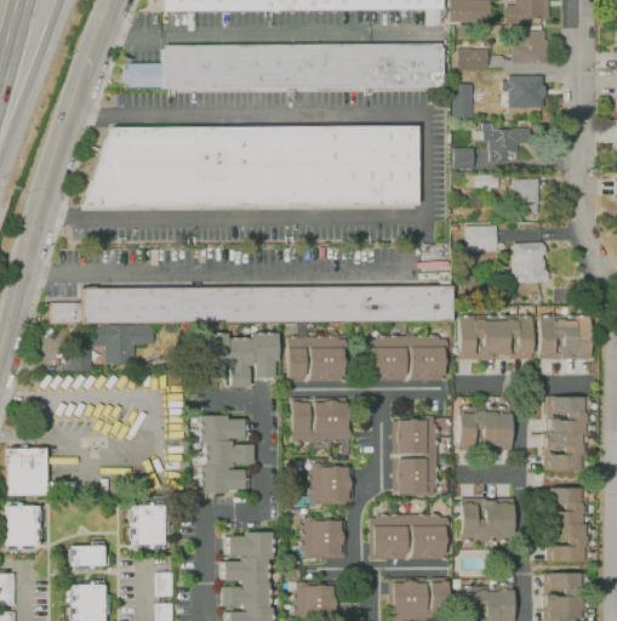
[(443,0),(443,9),(164,11),(164,0),(443,0)]
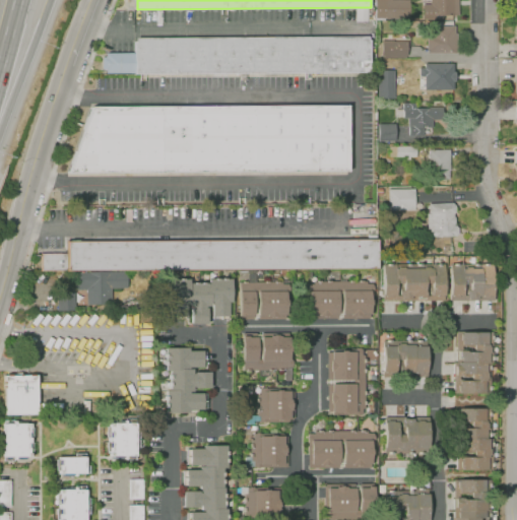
[(410,0),(410,16),(377,16),(377,0),(410,0)]
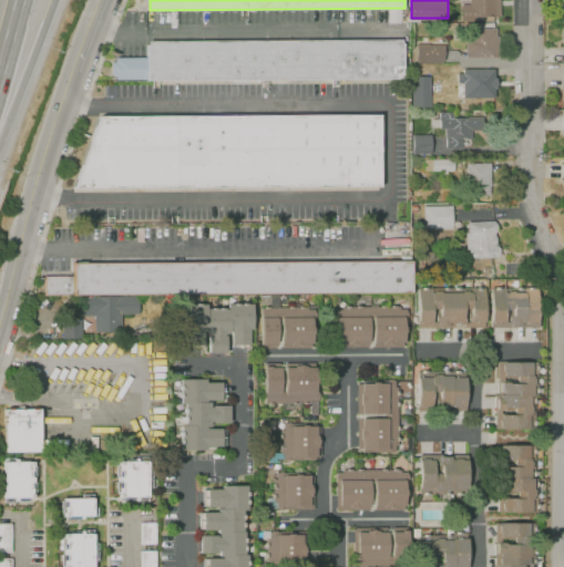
[(464,19),(485,19),(485,14),(502,13),(502,0),(472,0),(472,2),(464,2),(464,19)]
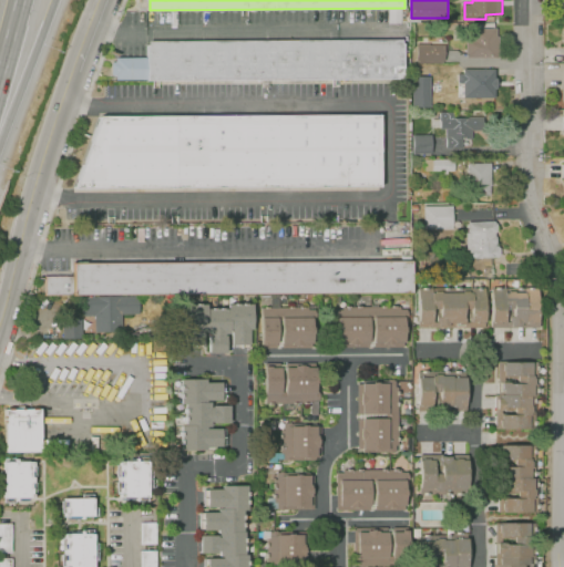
[(470,55),(502,55),(501,34),(500,34),(500,26),(477,26),(477,39),(470,39),(470,55)]
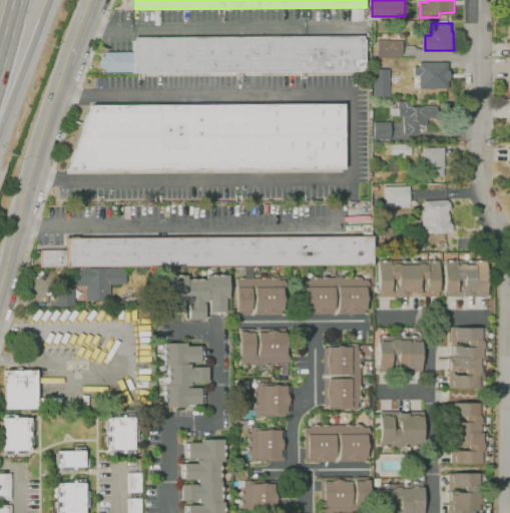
[(137,37),(367,35),(367,71),(107,73),(107,68),(103,68),(103,56),(107,56),(107,52),(134,52),(134,40),(137,40),(137,37)]
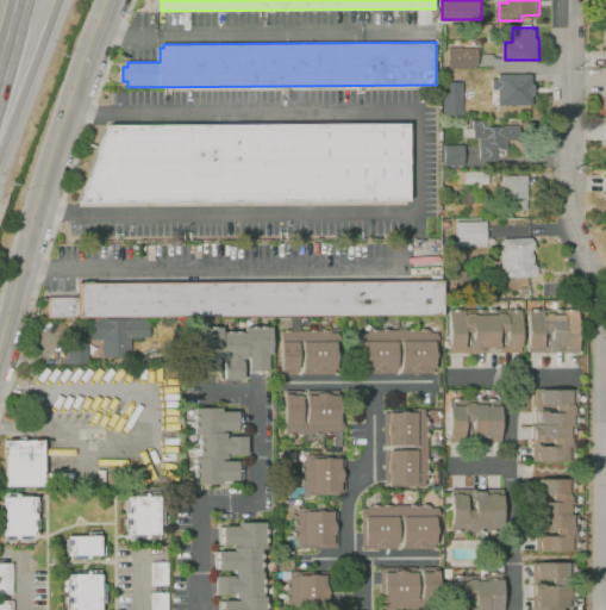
[(481,67),(481,47),(442,47),(443,66),(481,67)]
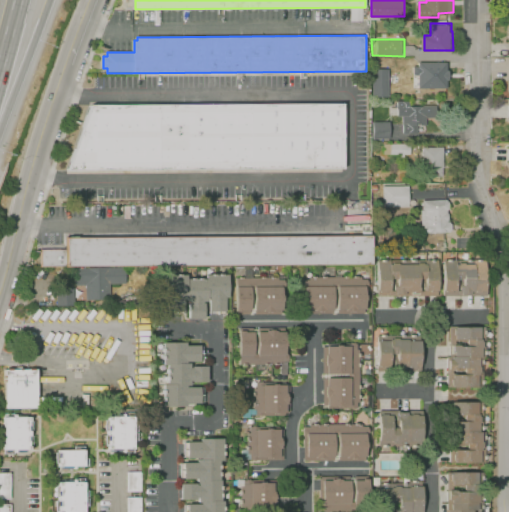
[(421,86),(449,86),(449,61),(421,61),(421,66),(416,66),(416,74),(421,74),(421,86)]
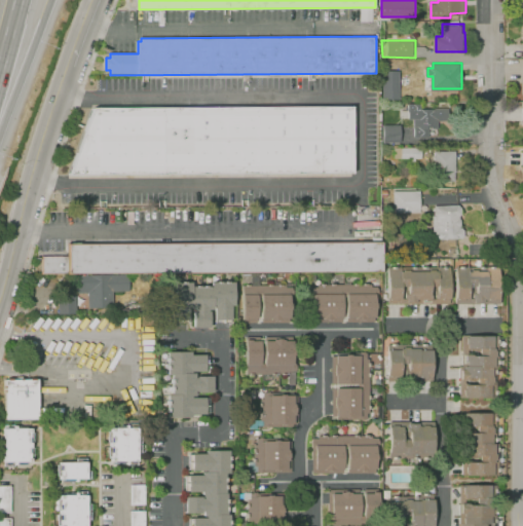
[(385,70),(402,70),(402,98),(385,98),(385,70)]
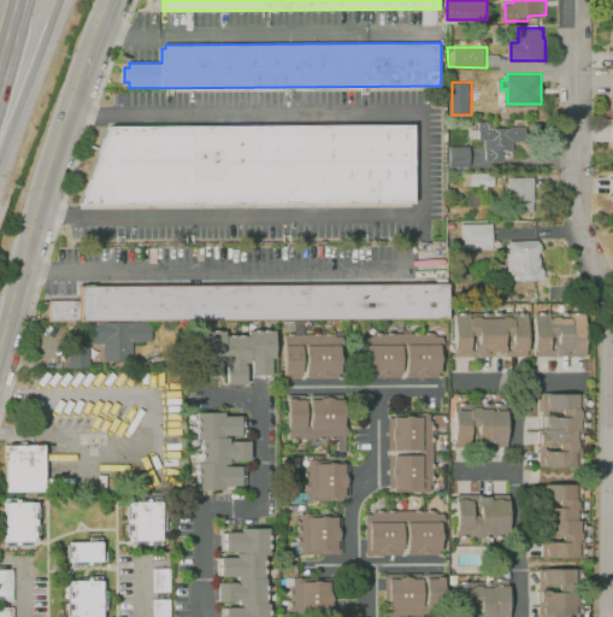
[(488,160),(517,159),(517,140),(529,140),(529,125),(496,127),(496,121),(481,121),(481,128),(472,129),(472,137),(488,137),(488,160)]
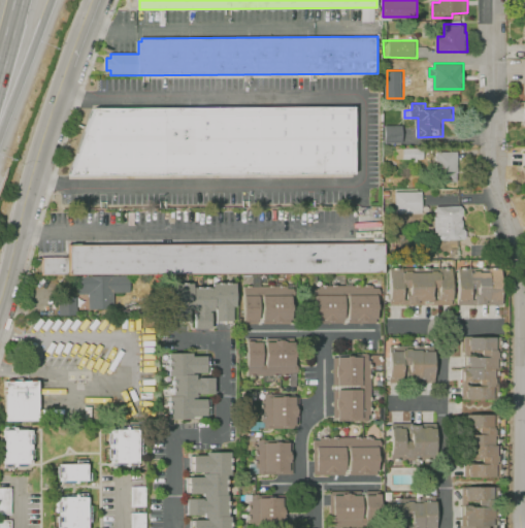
[(95,108),(357,106),(356,174),(71,176),(95,108)]
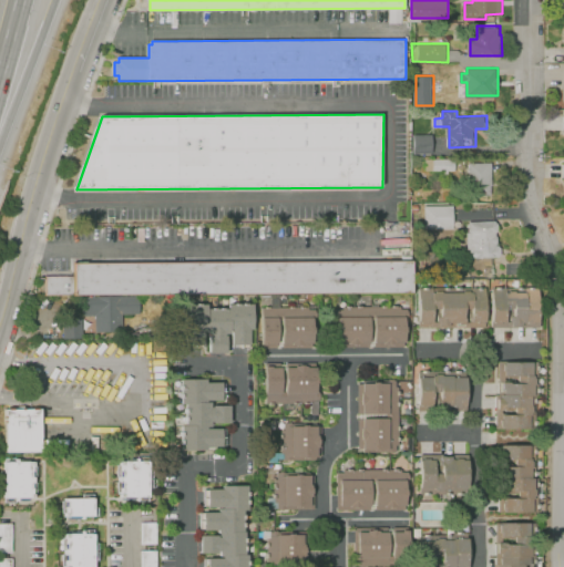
[(416,134),(434,134),(434,152),(417,152),(416,134)]
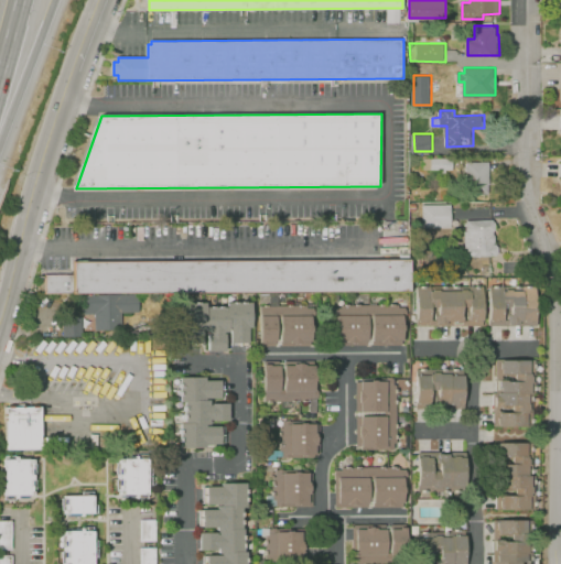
[(425,158),(455,158),(455,169),(425,169),(425,158)]
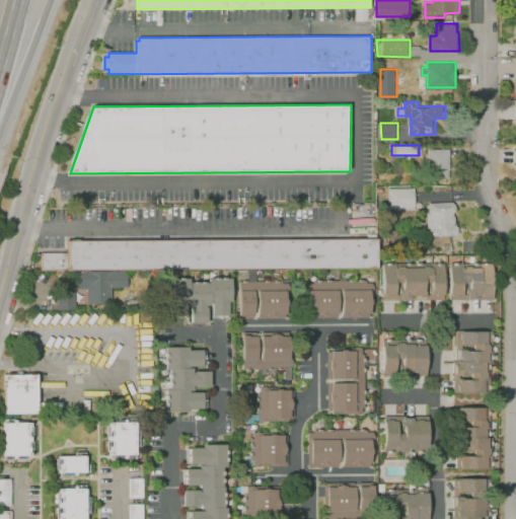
[(431,148),(452,147),(452,173),(431,173),(431,148)]
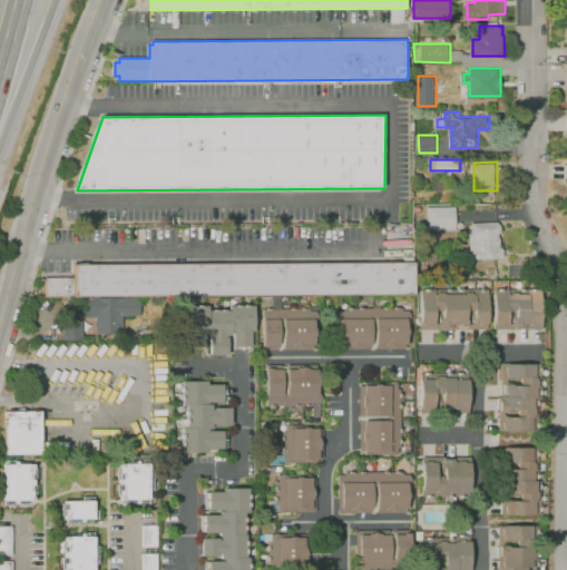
[(429,206),(457,206),(457,227),(429,228),(429,206)]
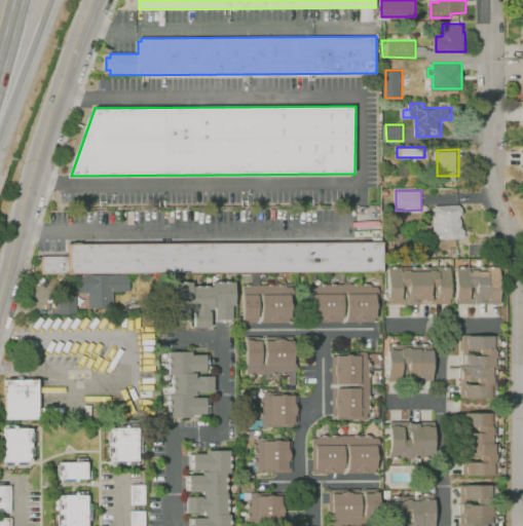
[(437,204),(437,215),(435,215),(435,230),(438,231),(439,237),(464,237),(467,234),(467,230),(462,226),(462,218),(461,215),(464,212),(463,205),(461,203),(437,204)]
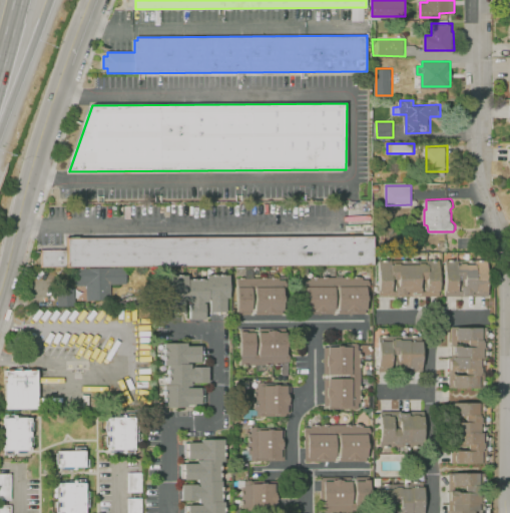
[(68,238),(374,235),(374,264),(234,265),(43,267),(43,250),(68,250),(68,238)]
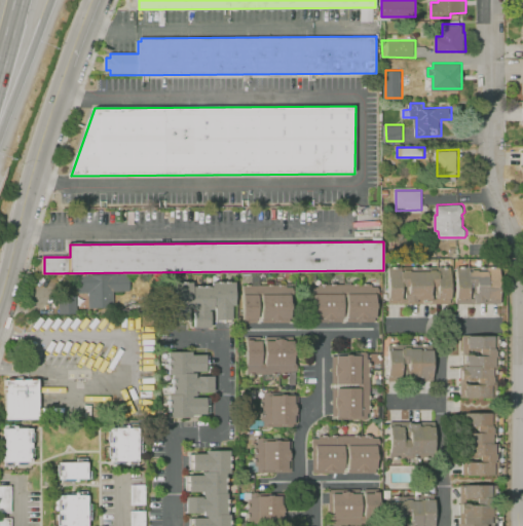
[(451,265),(390,265),(390,302),(451,302),(451,265)]
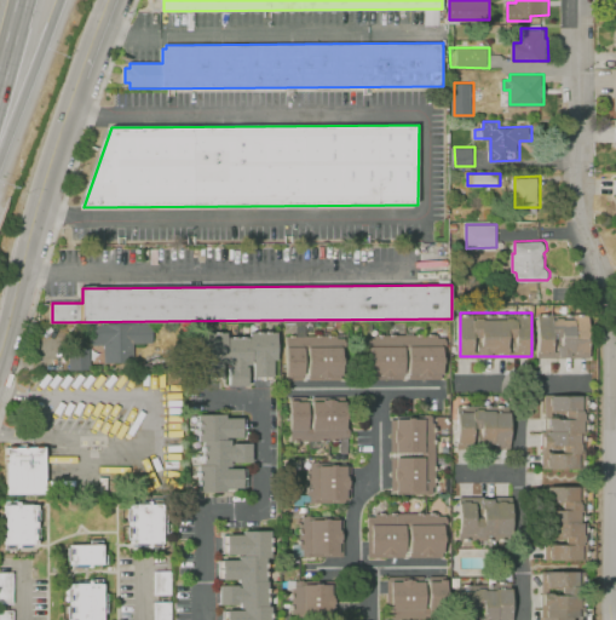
[(540,313),(540,356),(588,356),(589,314),(540,313)]
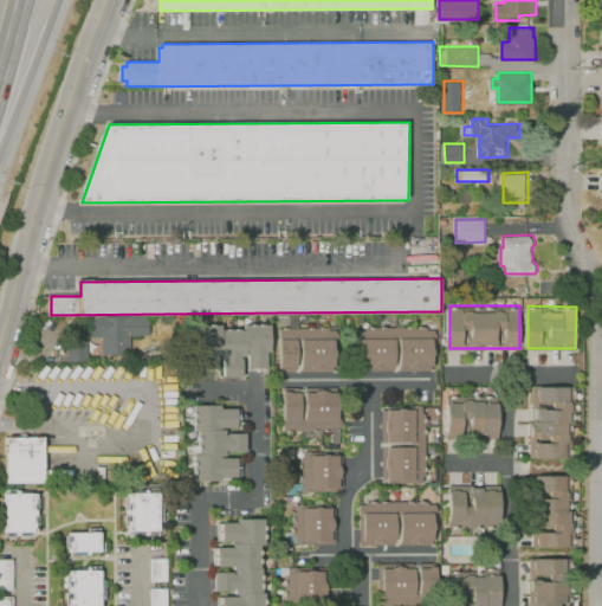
[(103,354),(133,354),(133,336),(150,336),(149,316),(89,316),(89,337),(103,337),(103,354)]
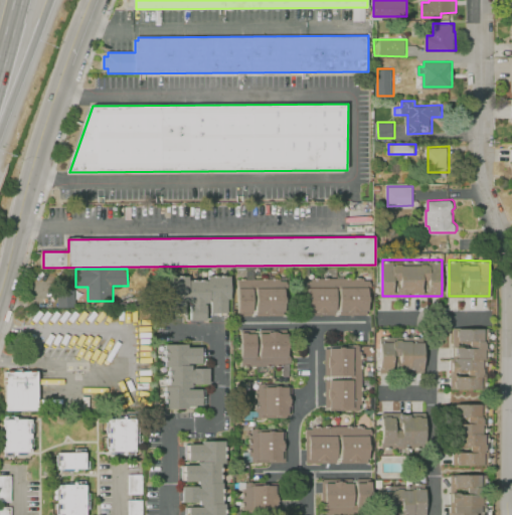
[(234,273),(156,273),(157,312),(186,312),(186,301),(190,301),(190,321),(208,321),(208,303),(211,303),(211,314),(231,314),(231,301),(234,301),(234,273)]
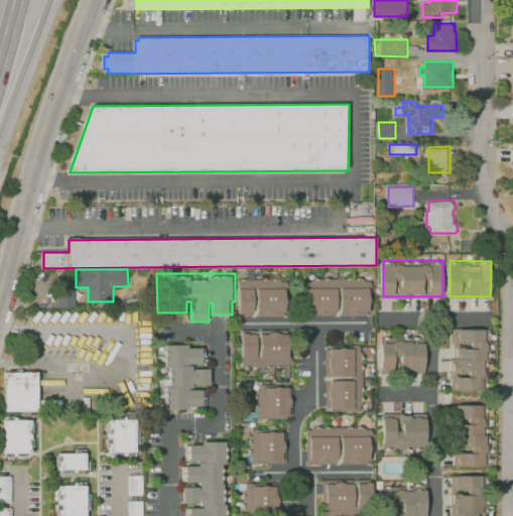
[(341,286),(370,286),(371,313),(341,313),(341,286)]
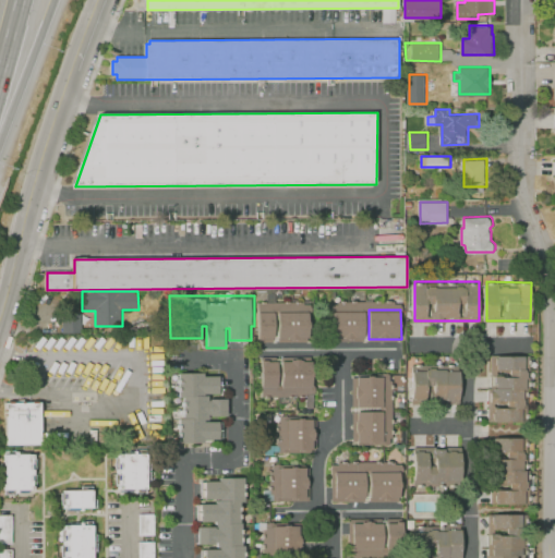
[(275,311),(260,311),(261,341),(275,341),(275,311)]
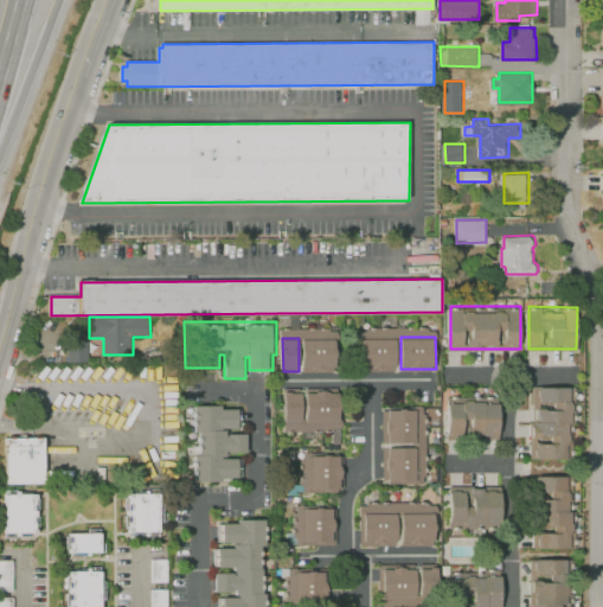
[(303,338),(338,338),(338,370),(303,370),(303,338)]
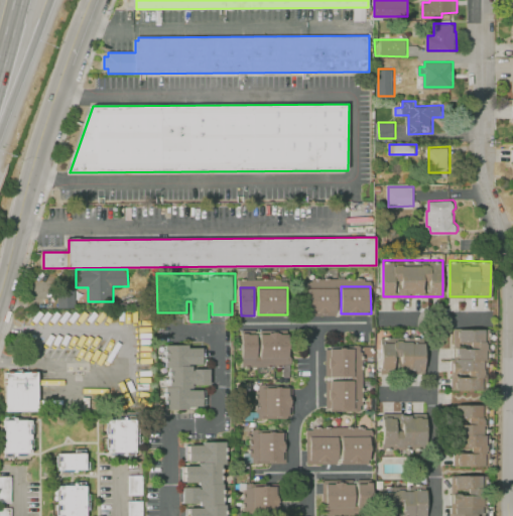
[(307,287),(338,287),(338,314),(308,314),(307,287)]
